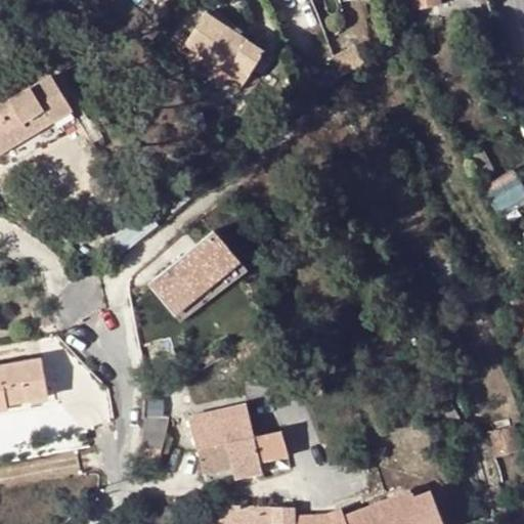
[(413,0),(417,9),(444,4),(442,0),(413,0)]
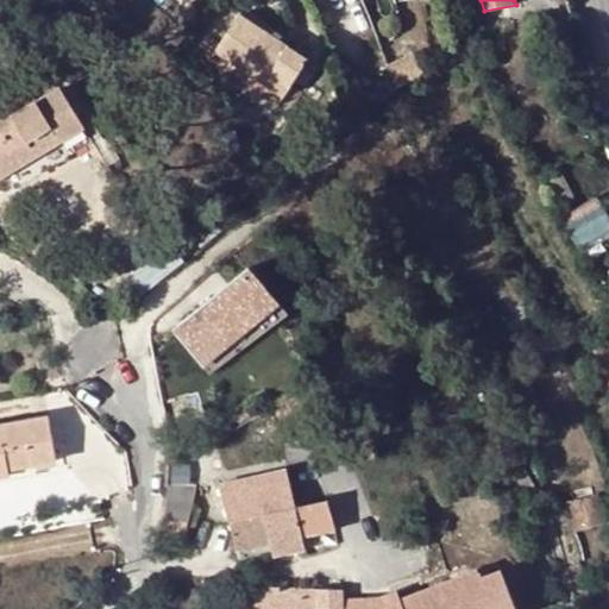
[(309,58),(284,42),(255,23),(242,14),(218,51),(287,95),(309,58)]
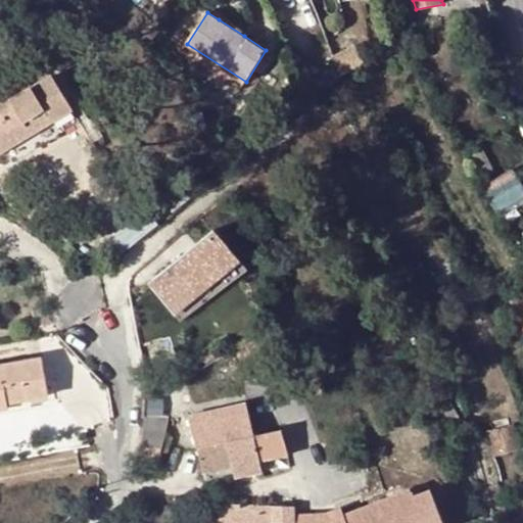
[(222,13),(219,19),(244,36),(248,30),(222,13)]
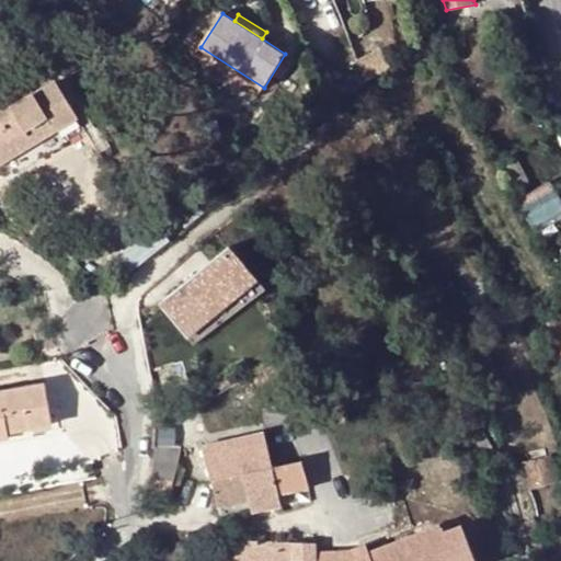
[(472,43),(469,31),(448,36),(451,48),(472,43)]
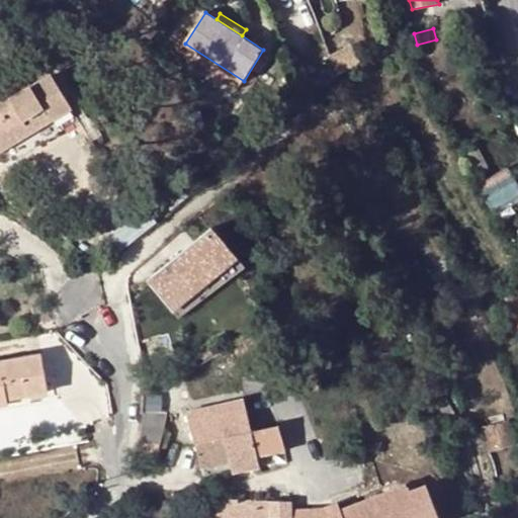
[(0,97),(0,152),(23,139),(73,110),(53,75),(7,101),(3,96),(0,97)]
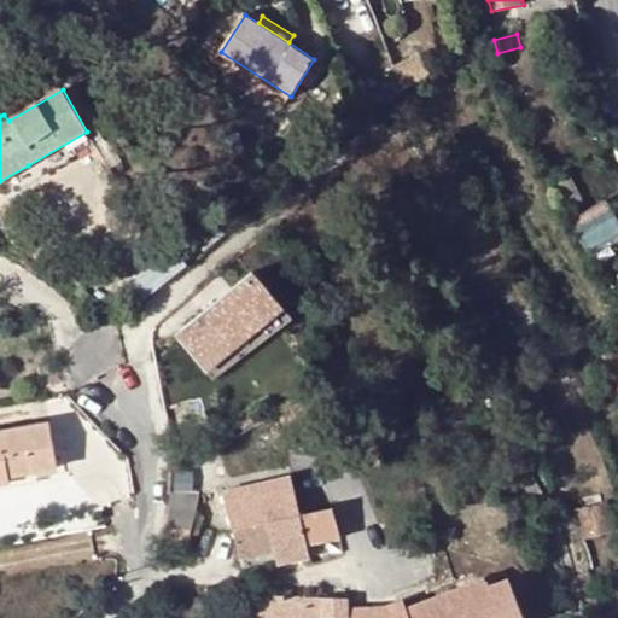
[(617,220),(607,200),(571,221),(589,250),(617,231),(617,220)]
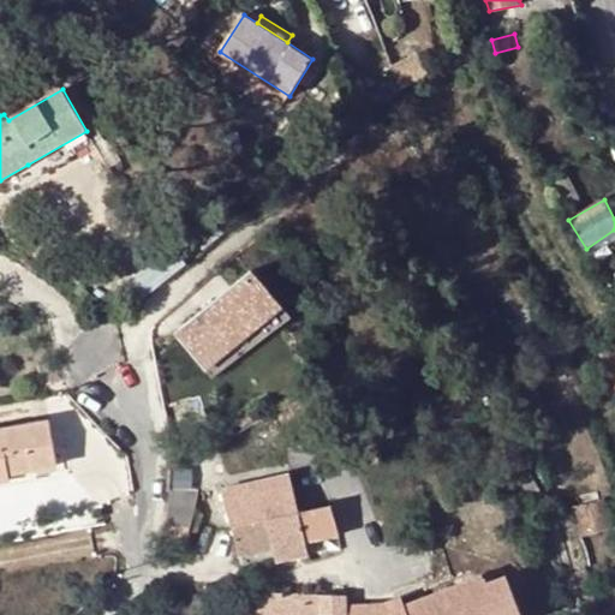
[(270,267),(184,324),(215,371),(302,314),(270,267)]
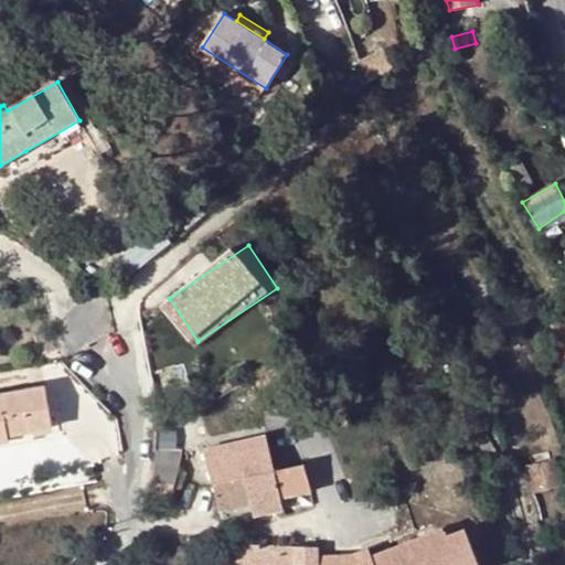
[(0,440),(18,438),(17,432),(54,425),(48,386),(0,394),(0,440)]
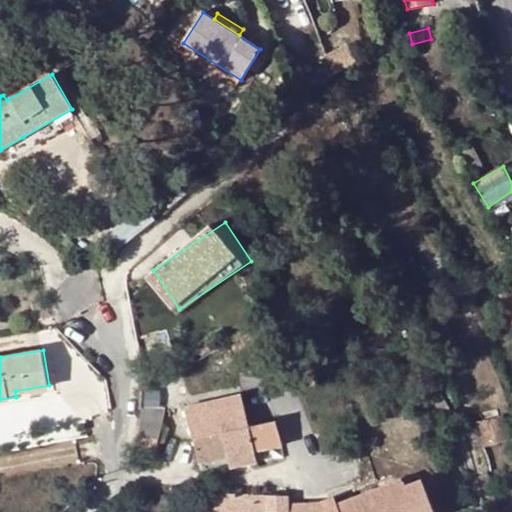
[(433,398),(442,413),(451,407),(442,393),(433,398)]
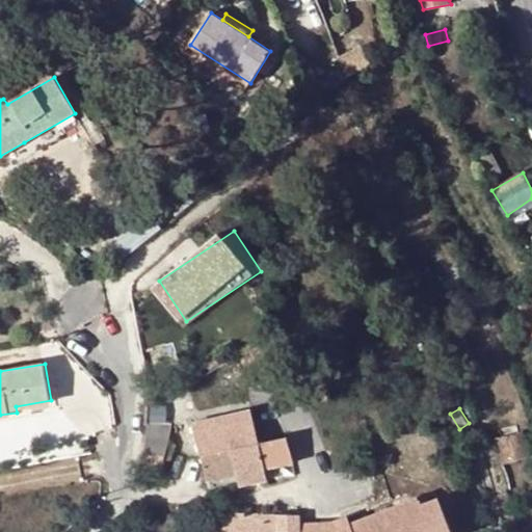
[(234,449),(260,444),(249,410),(222,418),(225,430),(230,450),(234,449)]
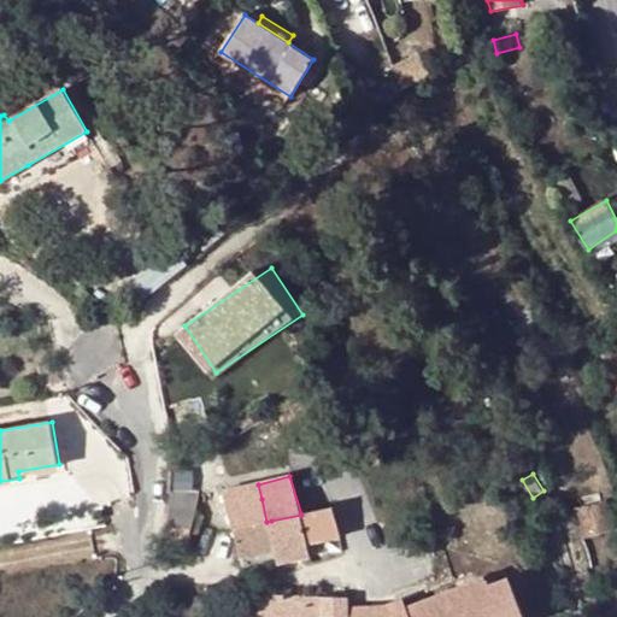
[(170,494),(170,504),(195,506),(198,493),(170,491),(170,494)]
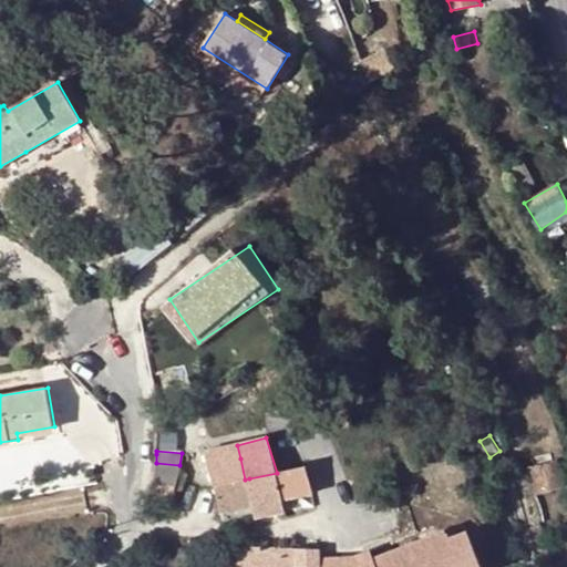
[(240,459),(210,465),(214,485),(217,485),(245,480),(240,459)]
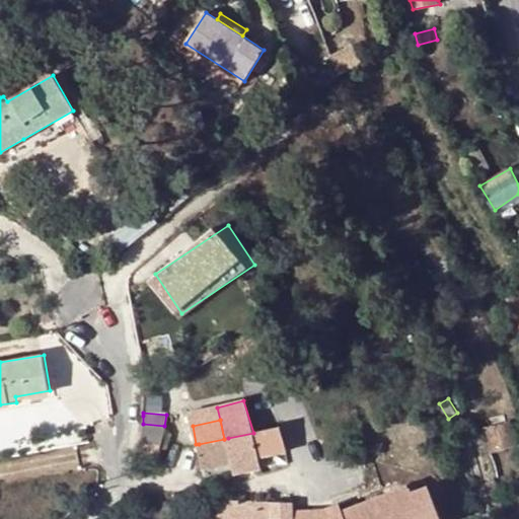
[(487,429),(494,451),(515,445),(509,423),(487,429)]
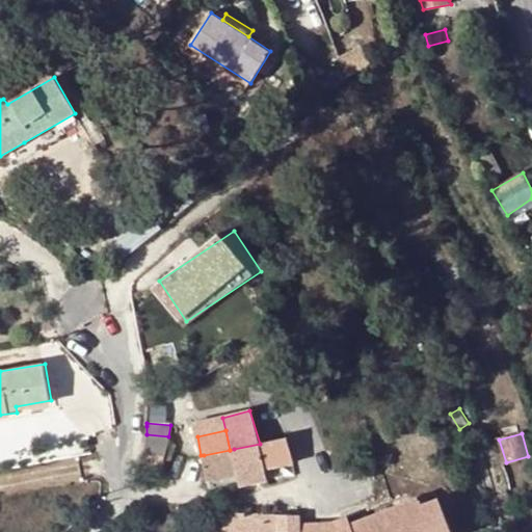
[(167,444),(168,436),(147,434),(143,468),(162,470),(164,459),(173,460),(176,446),(167,444)]
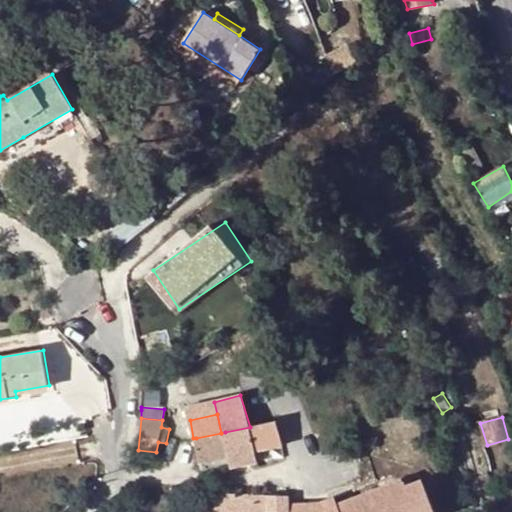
[(276,421),(250,427),(255,450),(269,448),(281,446),(276,421)]
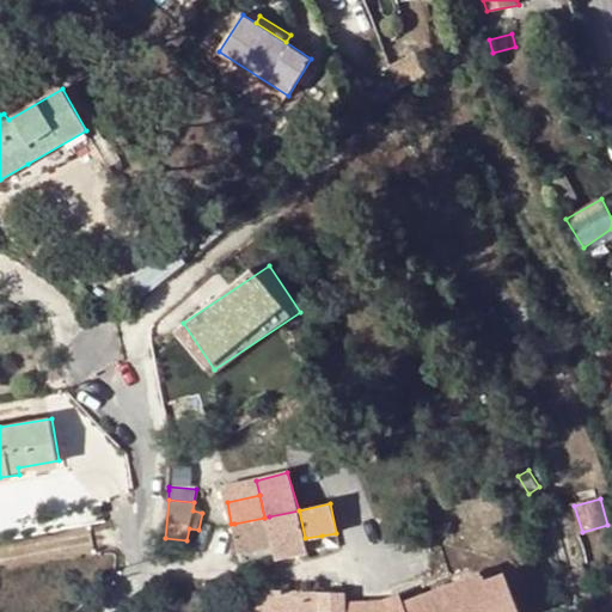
[(275,545),(305,538),(299,510),(269,516),(275,545)]
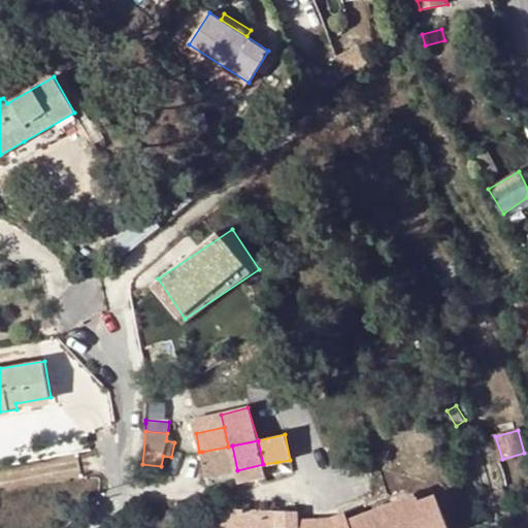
[(202,452),(206,476),(236,470),(237,470),(232,446),(228,447),(202,452)]
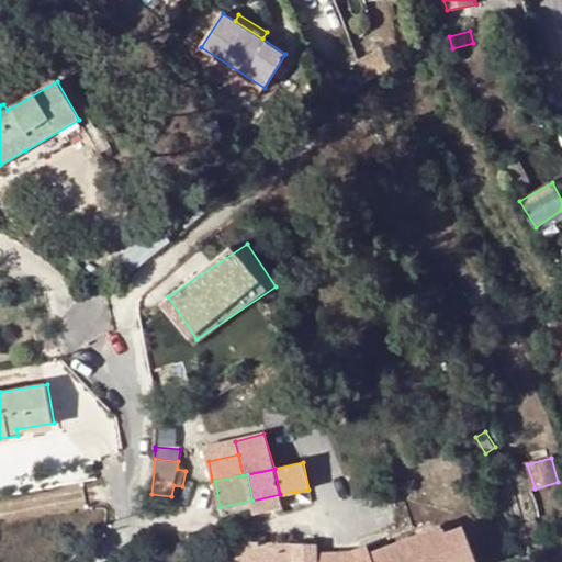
[(308,490),(295,492),(299,509),(313,507),(308,490)]
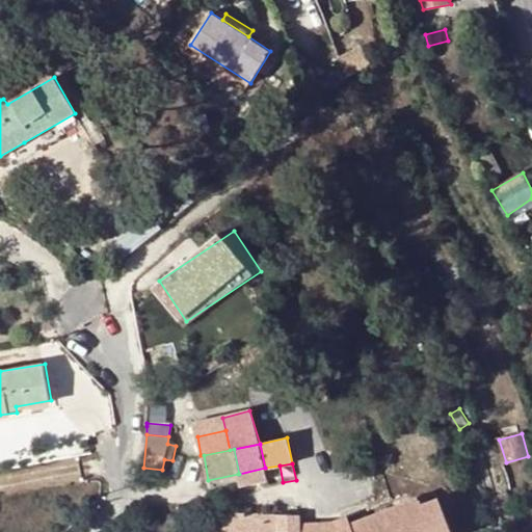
[(238,474),(240,482),(240,485),(267,480),(265,468),(239,474),(238,474)]
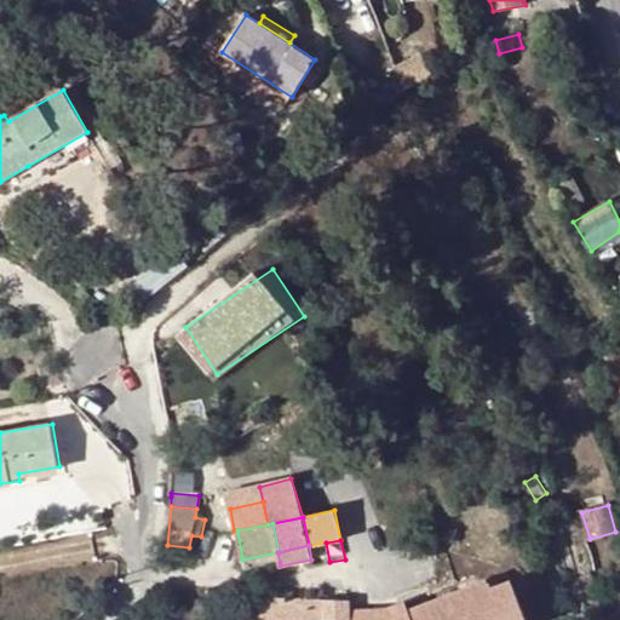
[(277,552),(242,560),(245,569),(280,562),(277,552)]
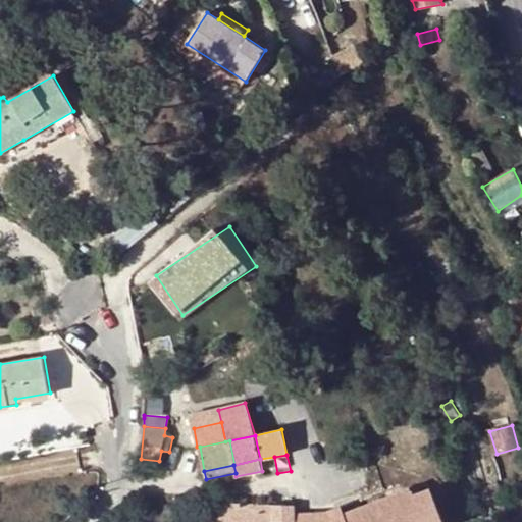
[(521,501),(521,494),(519,487),(513,489),(519,503),(521,501)]
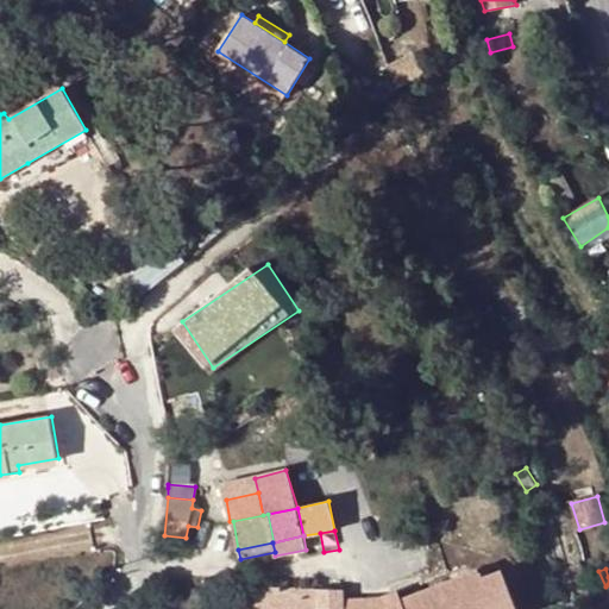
[(305,584),(287,584),(286,594),(305,594),(305,584)]
